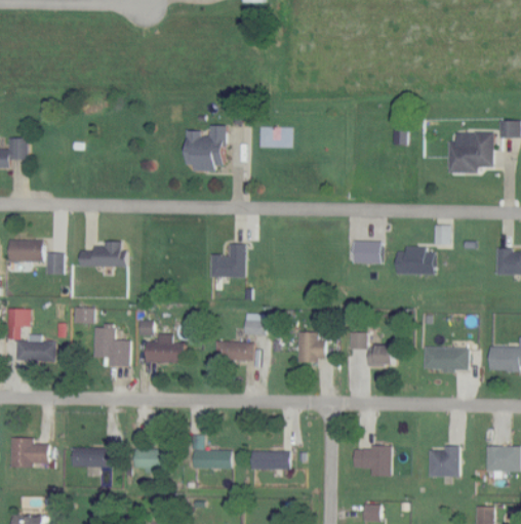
[(520,130),(520,119),(498,119),(499,136),(520,134),(520,130)]
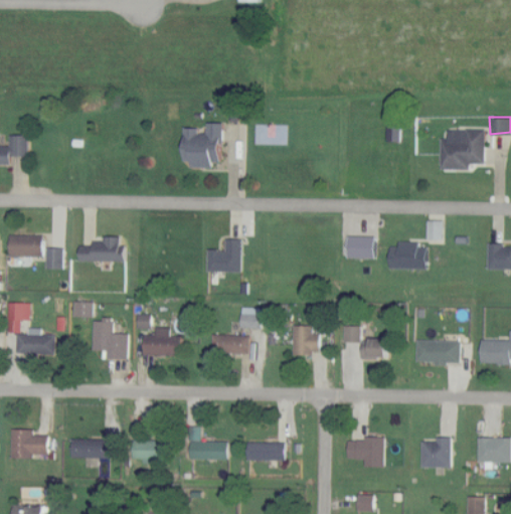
[(181,129),(181,160),(189,160),(189,166),(211,166),(211,161),(219,161),(219,122),(205,122),(205,129),(181,129)]
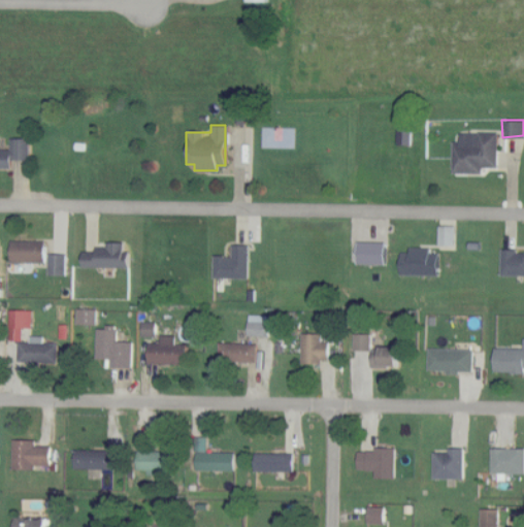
[(395,143),(408,143),(410,127),(395,127),(395,143)]
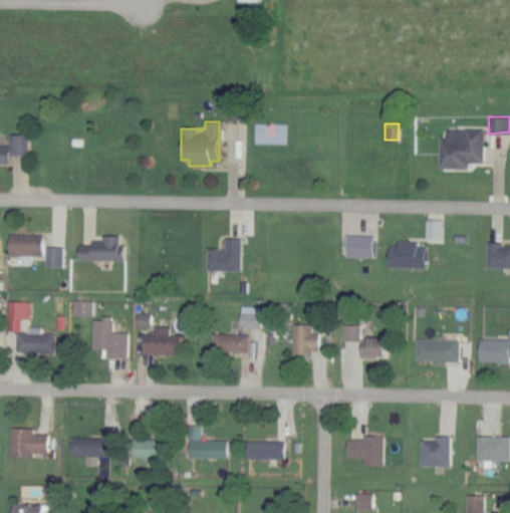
[(439,168),(467,168),(467,162),(483,162),(482,129),(445,129),(445,139),(439,139),(439,168)]
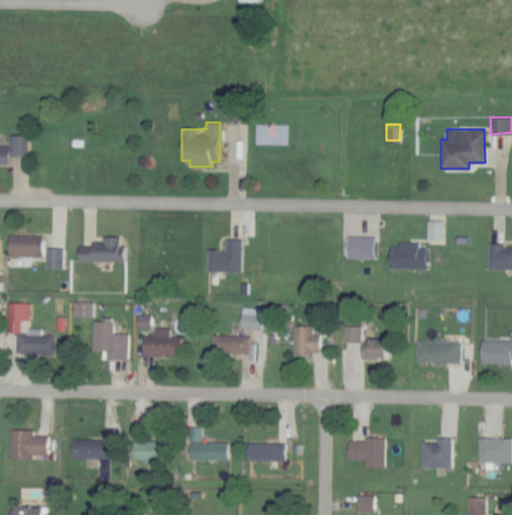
[(0,162),(9,162),(9,155),(26,155),(26,134),(8,134),(8,145),(0,144),(0,162)]
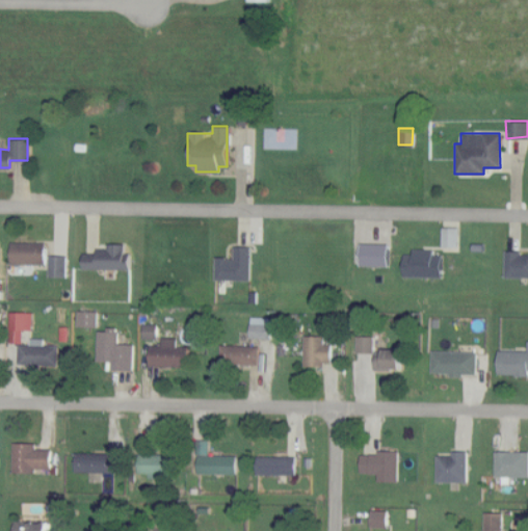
[(439,246),(455,246),(455,227),(439,228),(439,246)]
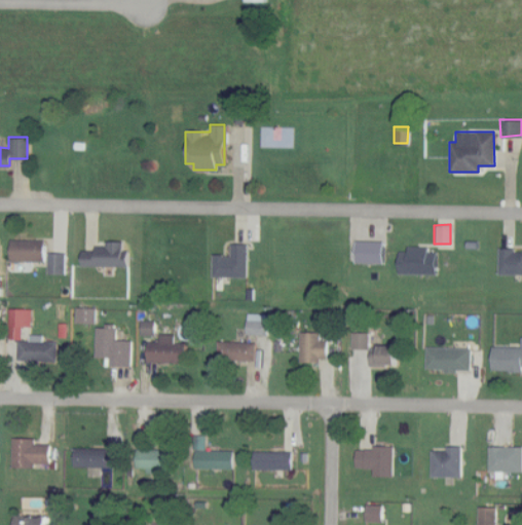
[(42,261),(43,239),(8,239),(7,260),(42,261)]
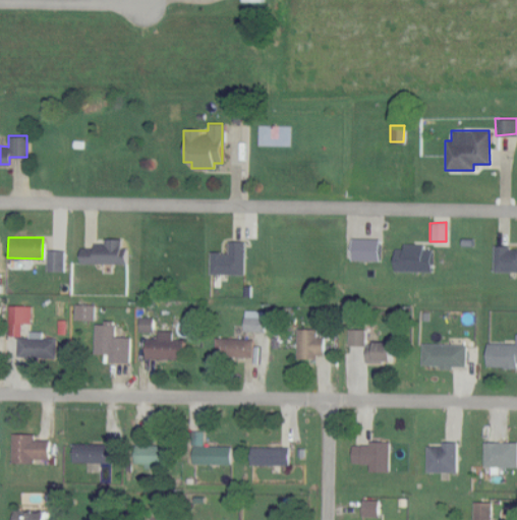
[(349,260),(378,261),(379,238),(350,237),(349,260)]
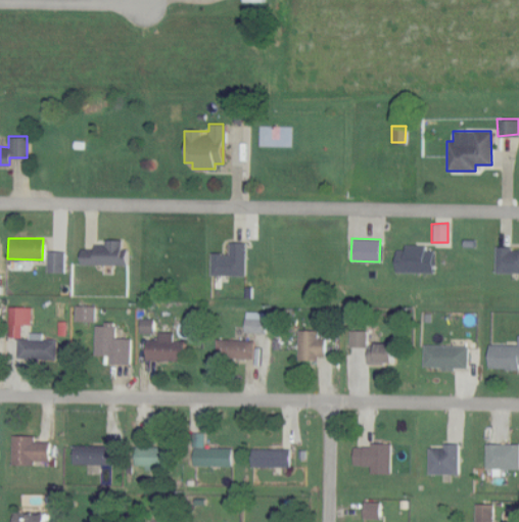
[(79,264),(126,265),(126,248),(121,248),(121,240),(93,239),(93,249),(80,249),(79,264)]
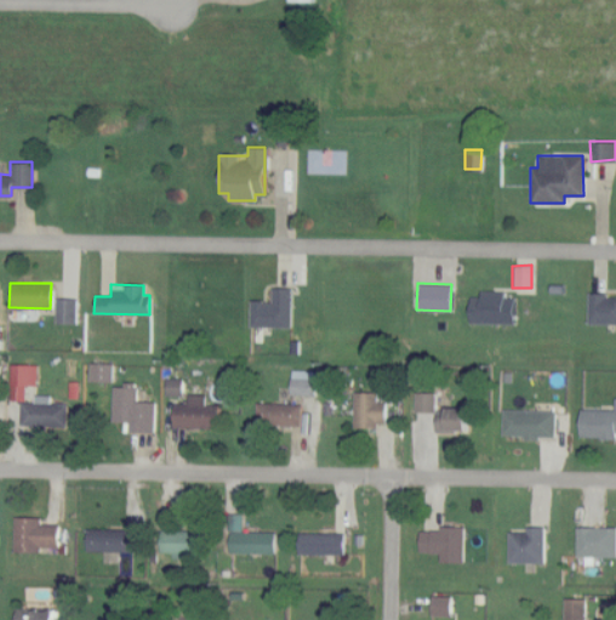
[(290,328),(290,288),(269,286),(269,301),(249,301),(247,326),(290,328)]
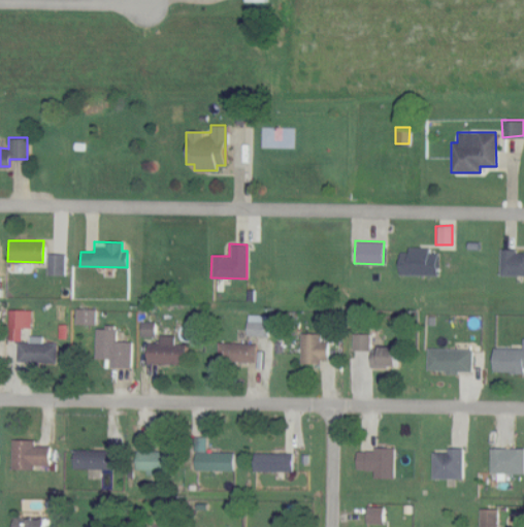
[(398,274),(436,275),(436,252),(428,252),(428,246),(407,246),(406,252),(398,252),(398,274)]
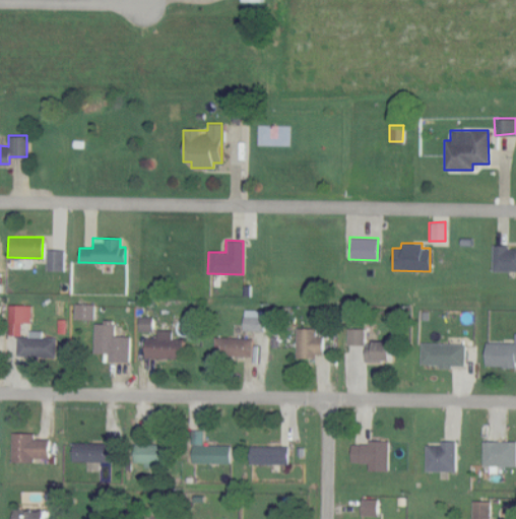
[(492,270),(515,270),(515,247),(506,247),(506,245),(492,244),(492,270)]
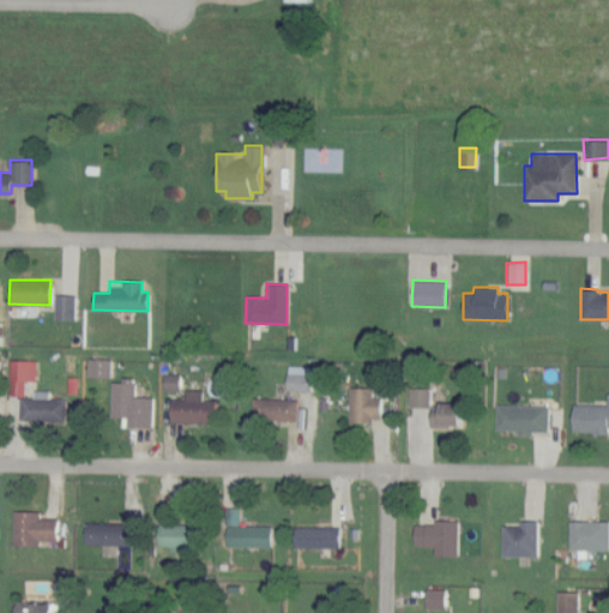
[(74,295),(54,294),(53,318),(74,319),(74,295)]
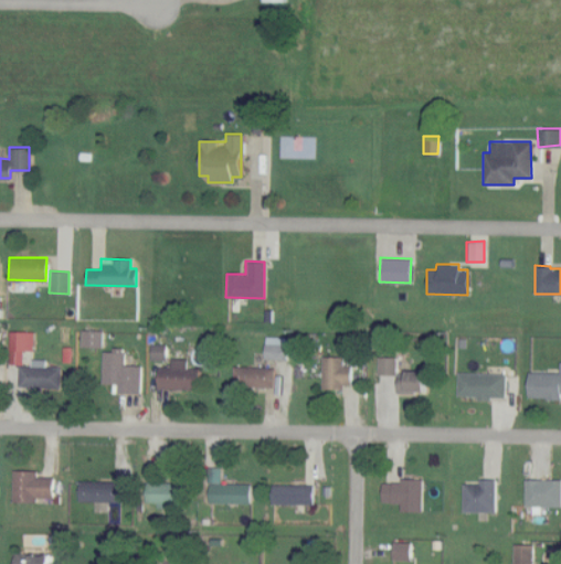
[(101,330),(80,329),(80,346),(101,347),(101,330)]
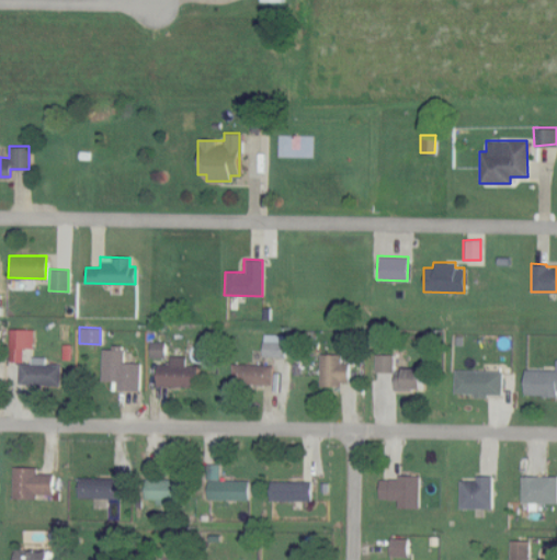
[(31,347),(32,329),(9,328),(8,361),(21,362),(21,347),(31,347)]
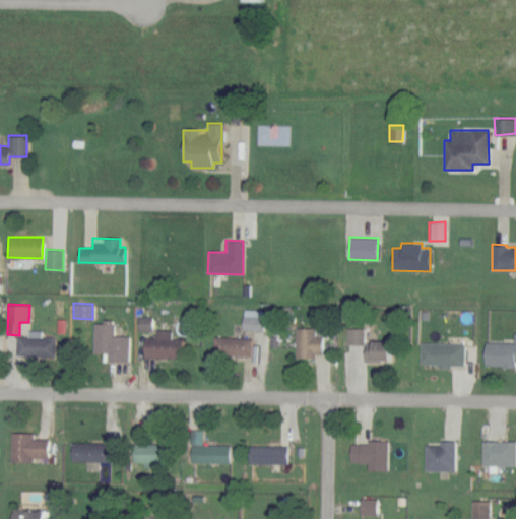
[(242,330),(262,330),(263,310),(242,310),(242,330)]
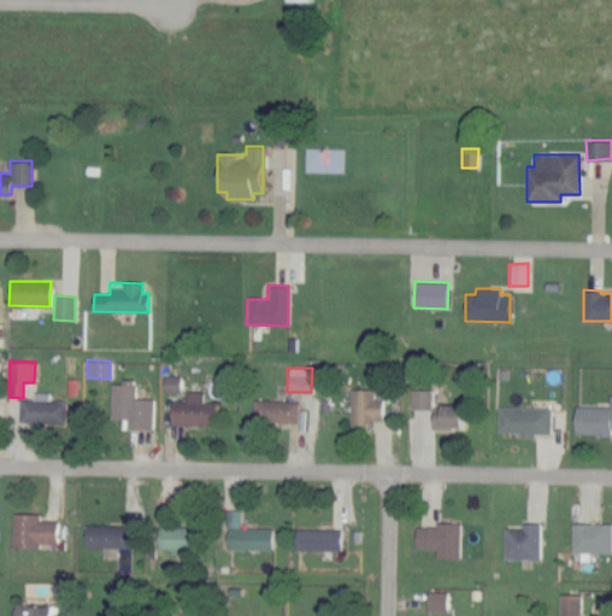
[(180,392),(180,375),(163,376),(163,393),(180,392)]
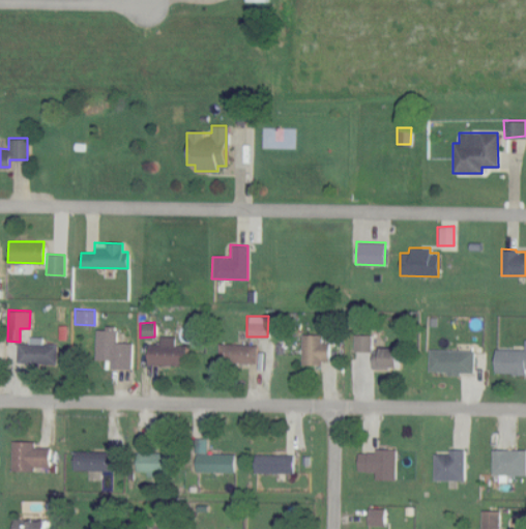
[(95,327),(94,359),(109,359),(109,368),(130,369),(130,343),(115,342),(115,327),(95,327)]
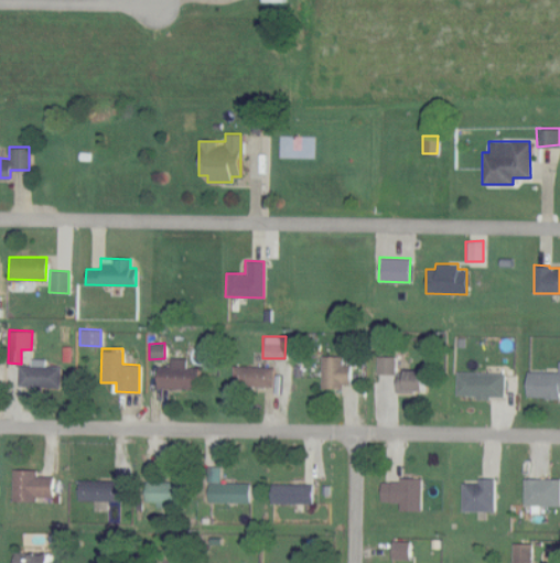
[(320,386),(348,386),(348,365),(342,364),(342,356),(320,356),(320,386)]
